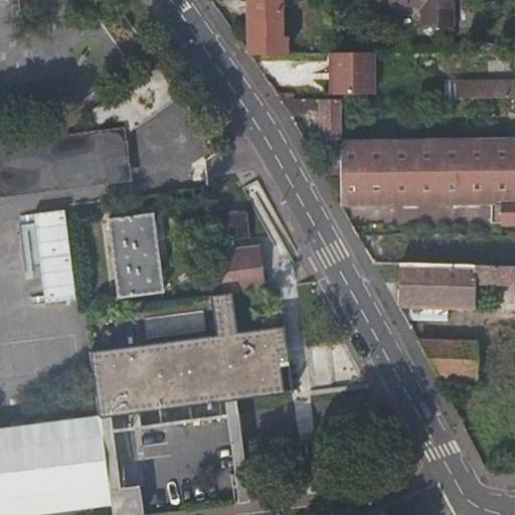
[(0,0),(0,188),(131,171),(126,125),(176,89),(157,60),(93,110),(95,131),(0,142),(0,0)]
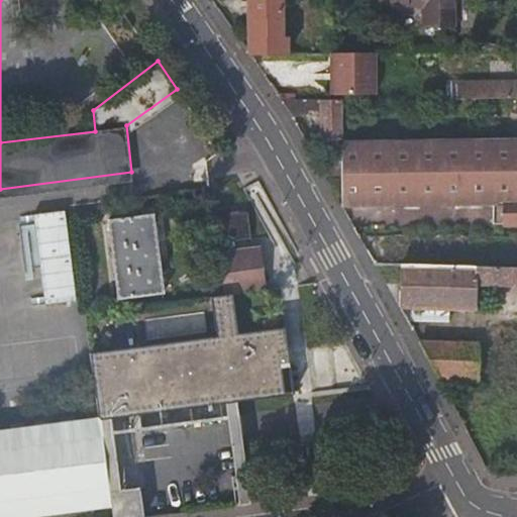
[(247,0),(248,53),(288,53),(289,35),(282,35),(282,0),(247,0)]
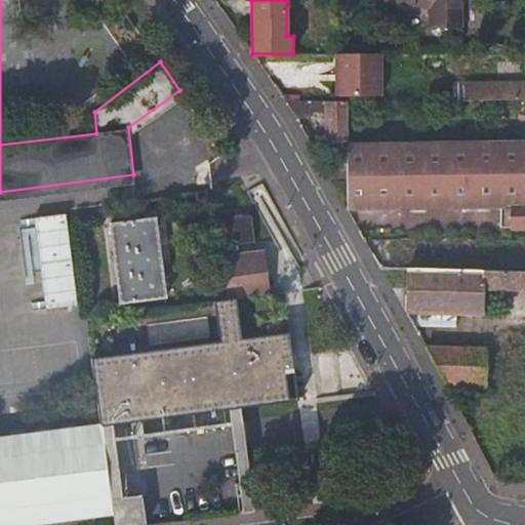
[(460,0),(377,0),(377,4),(432,4),(432,27),(461,27),(460,0)]
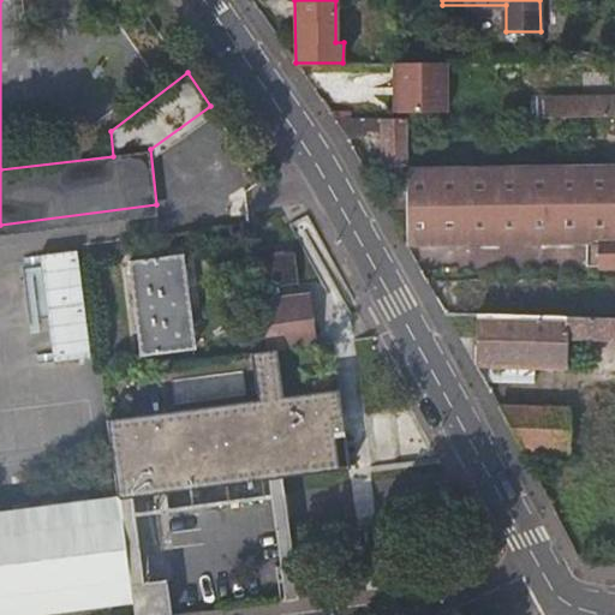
[(449,111),(449,60),(393,61),(393,112),(449,111)]
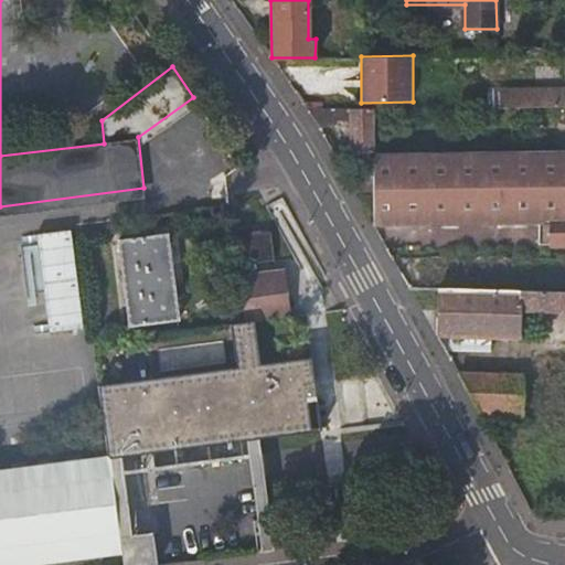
[(504,92),(504,107),(563,107),(563,88),(504,89),(504,92)]
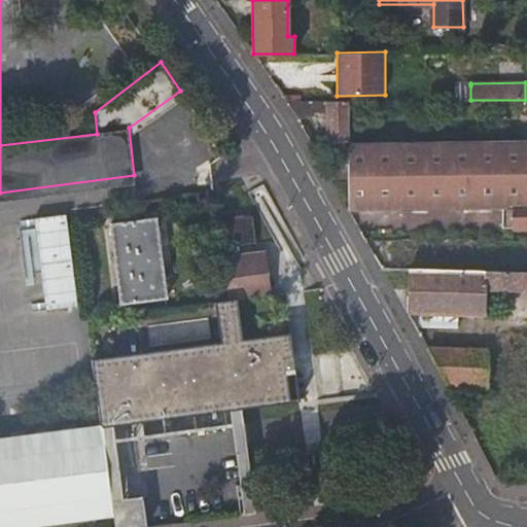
[(470,85),(456,85),(456,100),(470,100),(470,85)]
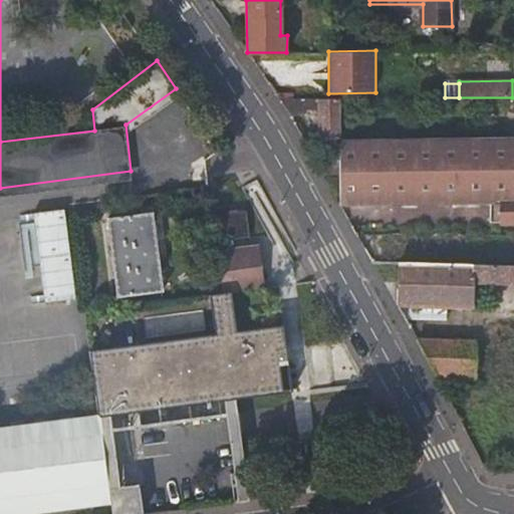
[(279,97),(286,108),(319,108),(319,97),(287,97),(279,97)]
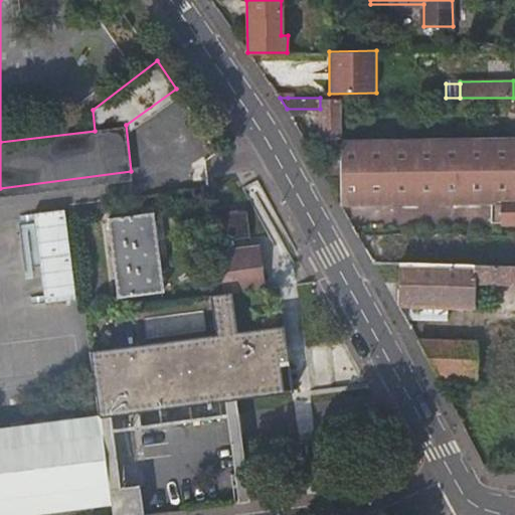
[(319,140),(339,140),(339,105),(346,105),(346,98),(320,98),(320,109),(319,140)]
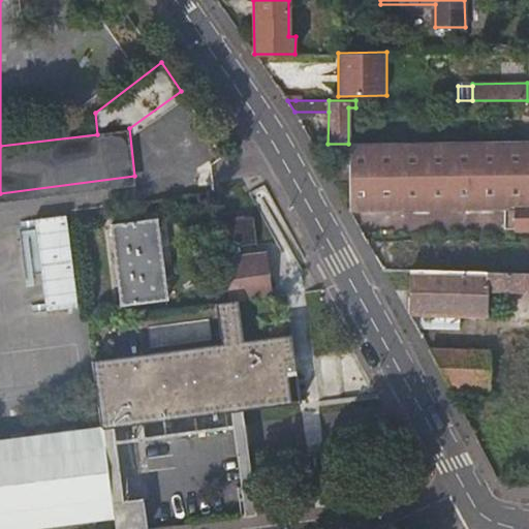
[(528,142),(351,144),(348,208),(528,207),(528,142)]
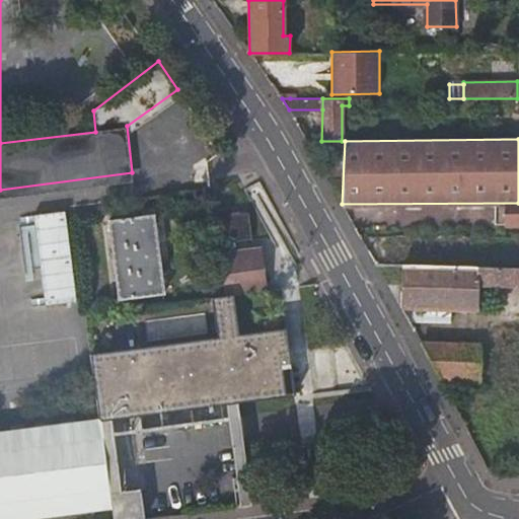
[(225,203),(228,231),(255,228),(252,200),(225,203)]
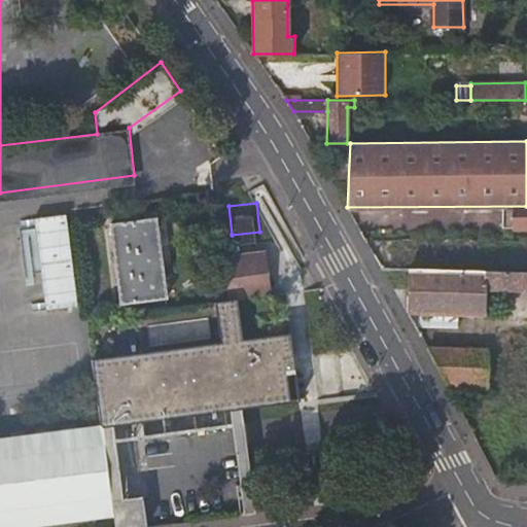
[(77,306),(69,214),(34,218),(35,226),(23,229),(26,266),(42,265),(46,309),(77,306)]
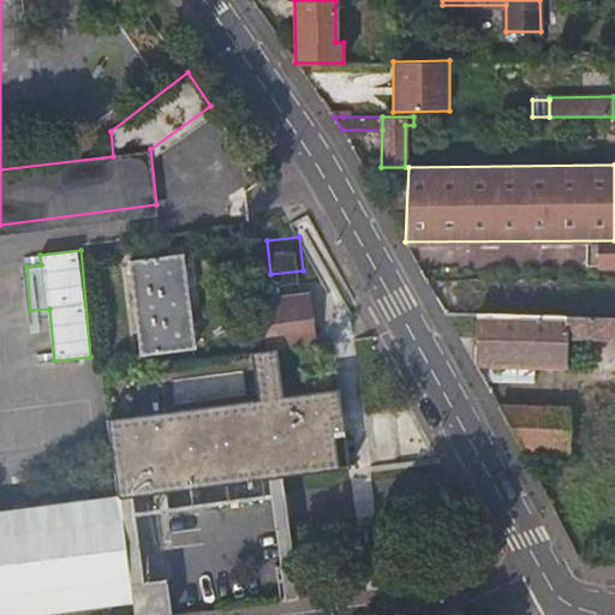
[(184,254),(131,260),(143,354),(196,347),(184,254)]
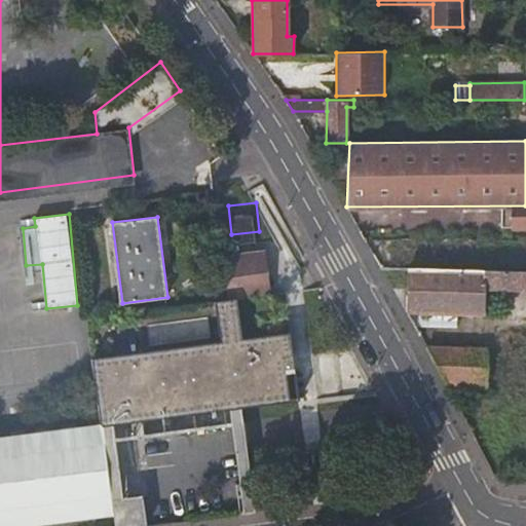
[(232,242),(237,287),(273,282),(267,237),(232,242)]
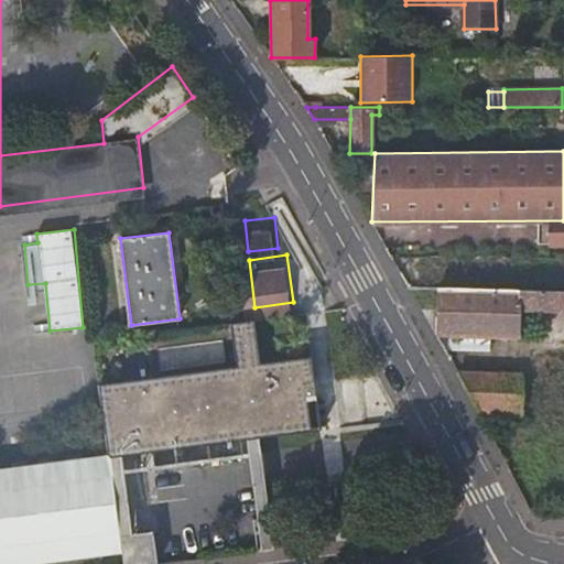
[(477,274),(478,257),(440,257),(438,286),(502,290),(502,274),(477,274)]
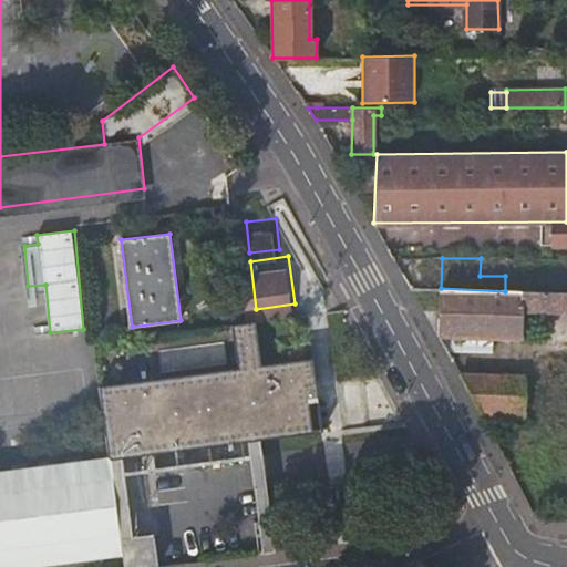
[(556,292),(556,282),(556,278),(505,276),(505,291),(556,292)]
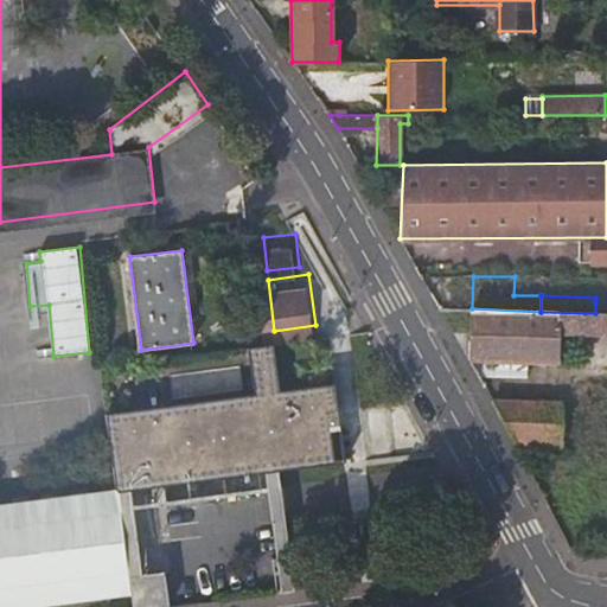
[(595,313),(606,313),(606,302),(595,302),(595,313)]
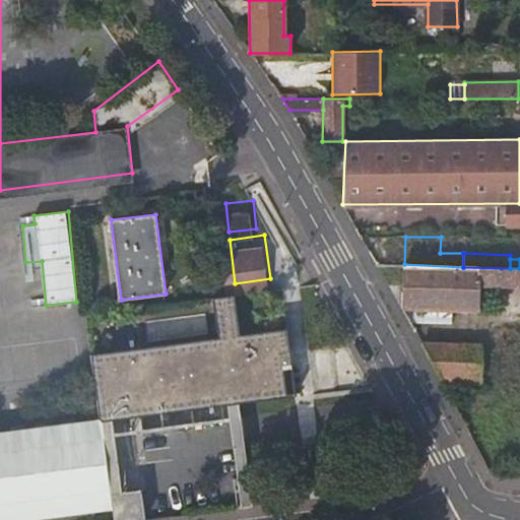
[(519,268),(510,268),(463,267),(404,264),(402,308),(443,309),(478,311),(480,284),(519,285),(519,268)]
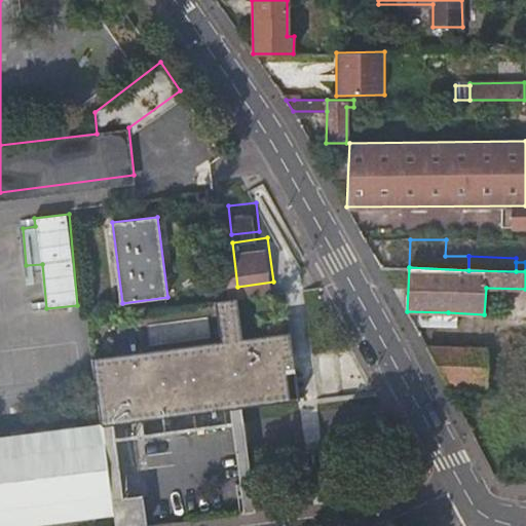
[(217,300),(239,298),(238,290),(216,292),(217,300)]
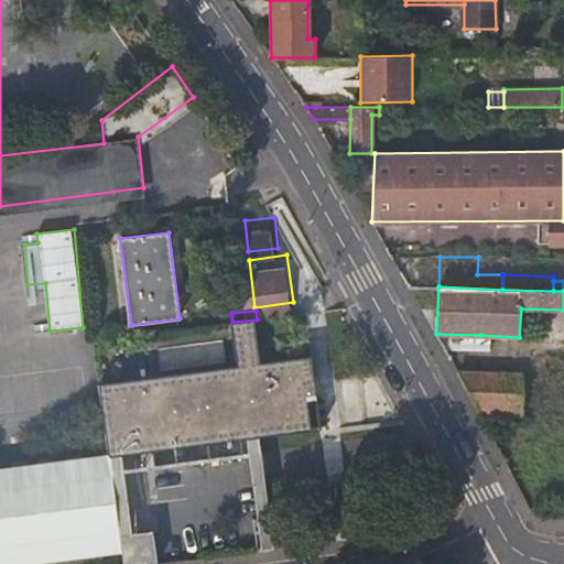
[(260,354),(257,320),(232,322),(236,356),(99,372),(109,455),(110,454),(110,455),(314,432),(311,401),(321,401),(314,347),(260,354)]
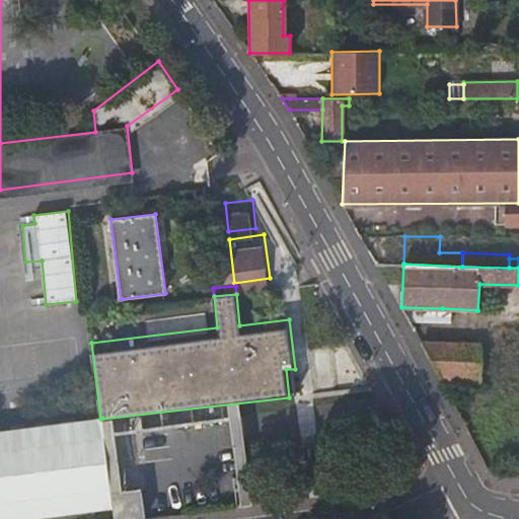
[(400,310),(408,323),(441,325),(442,308),(401,307),(400,310)]
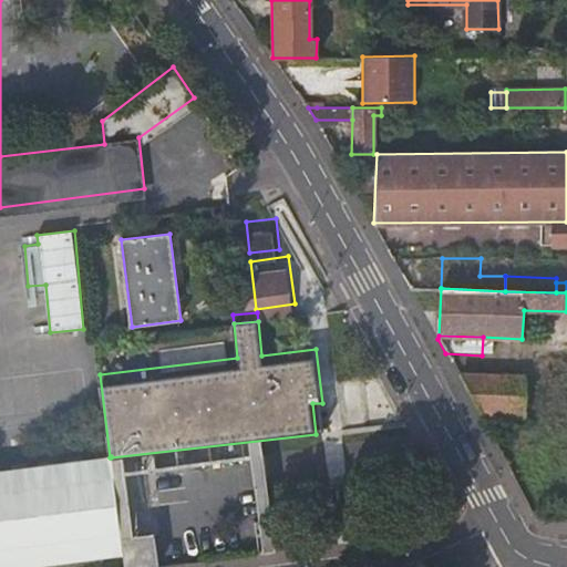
[(457,374),(478,413),(524,414),(525,382),(525,378),(457,374)]
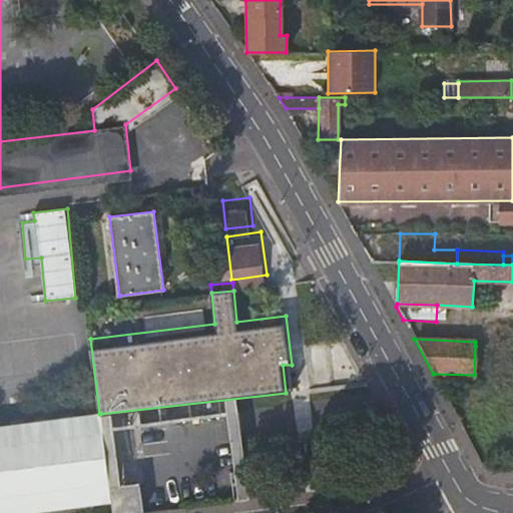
[(296,392),(292,365),(283,365),(286,393),(296,392)]
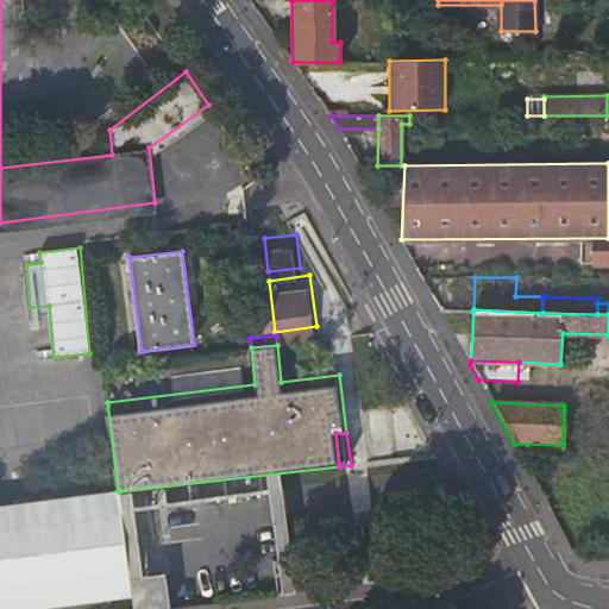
[(0,503),(0,608),(10,608),(133,594),(119,490),(118,491),(0,503)]
